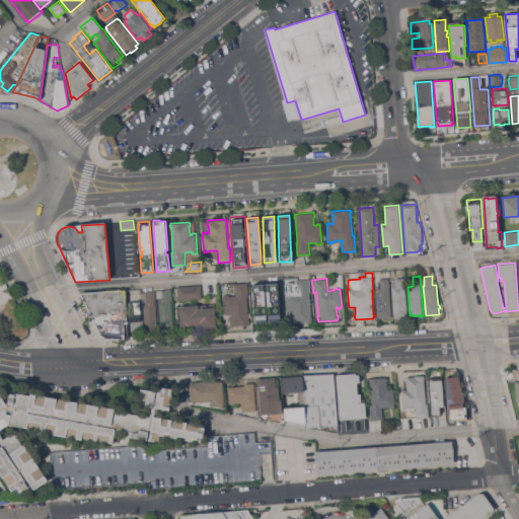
[(401,316),(401,318),(399,319),(398,317),(394,318),(392,288),(392,279),(404,278),(408,316),(401,316)]
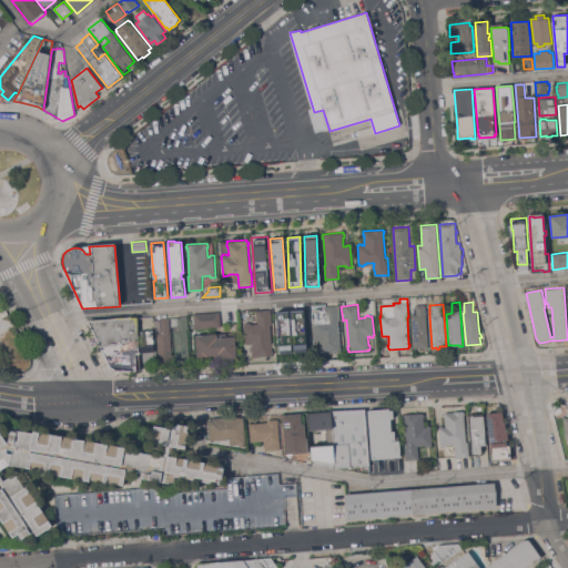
[(428,348),(425,348),(425,347),(415,348),(412,315),(417,315),(416,305),(425,305),(428,347),(428,348)]
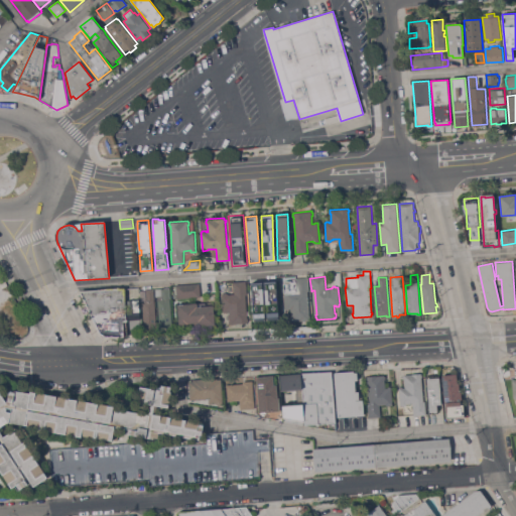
[(309,291),(307,291),(308,315),(310,315),(310,317),(309,317),(309,320),(299,321),(299,320),(291,321),(290,309),(285,309),(283,283),(286,280),(308,278),(309,291)]
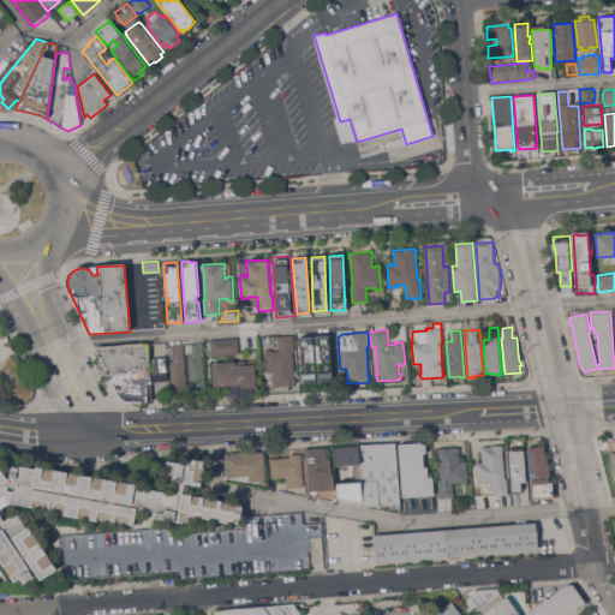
[(300,375),(300,366),(303,366),(300,351),(299,351),(298,335),(311,333),(314,348),(323,348),(322,345),(326,345),(326,347),(329,346),(333,382),(304,384),(303,375),(300,375)]
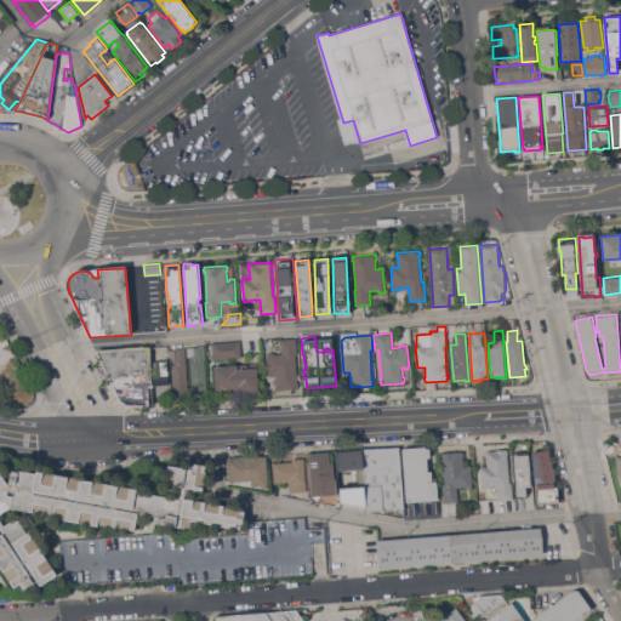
[(269,352),(273,352),(273,354),(275,353),(275,354),(281,354),(281,340),(296,339),(297,354),(295,354),(297,389),(277,391),(275,375),(268,375),(267,354),(269,354),(269,352)]
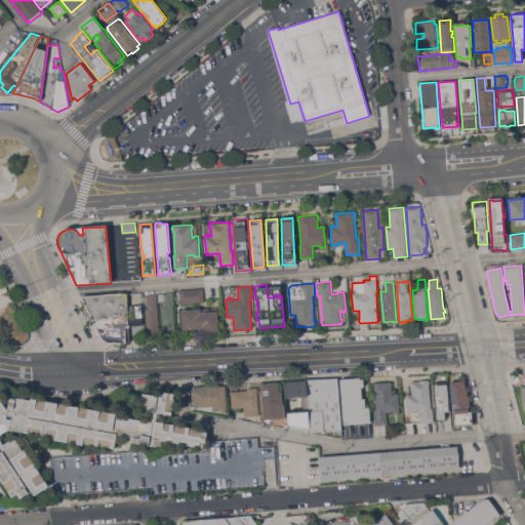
[(202,289),(203,303),(198,304),(198,303),(180,304),(179,290),(202,289)]
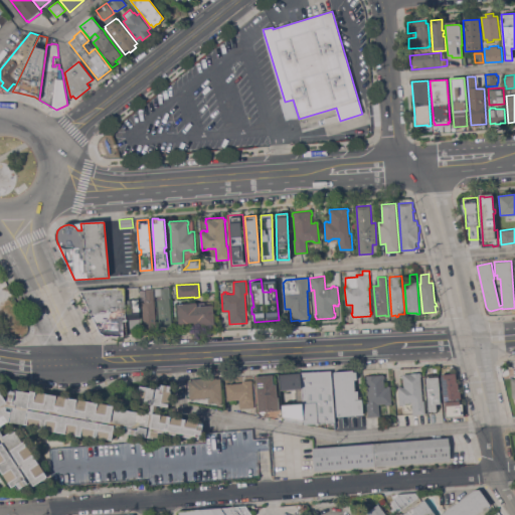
[(128,330),(124,330),(124,336),(113,336),(106,336),(100,333),(79,291),(119,287),(119,288),(124,288),(124,289),(128,330)]
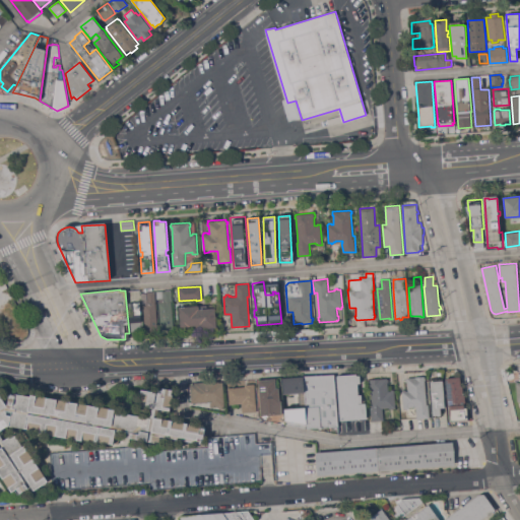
[(174,329),(161,331),(158,302),(159,302),(158,290),(171,289),(174,329)]
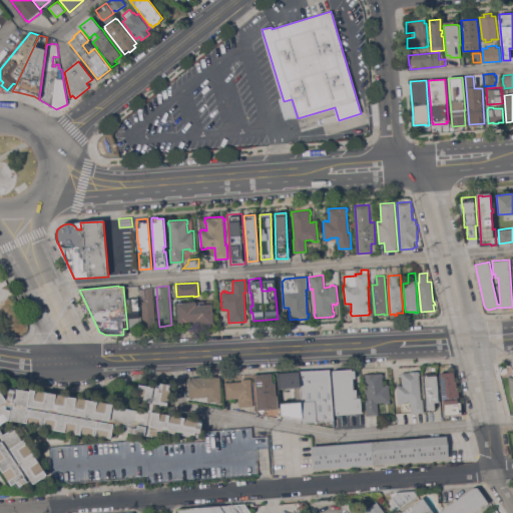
[(155,327),(143,328),(141,300),(146,300),(145,288),(152,288),(155,327)]
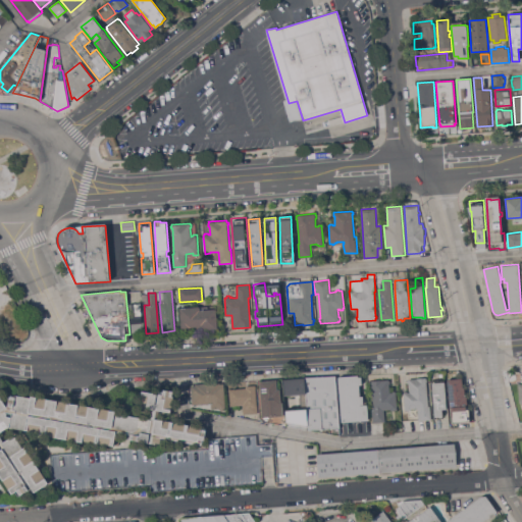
[(0,313),(0,295),(9,301),(0,313)]
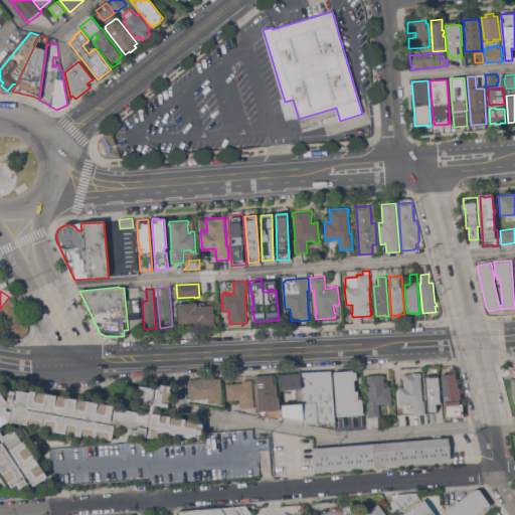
[(203,303),(203,305),(214,305),(214,325),(192,326),(192,322),(188,322),(188,324),(178,324),(178,303),(203,303)]
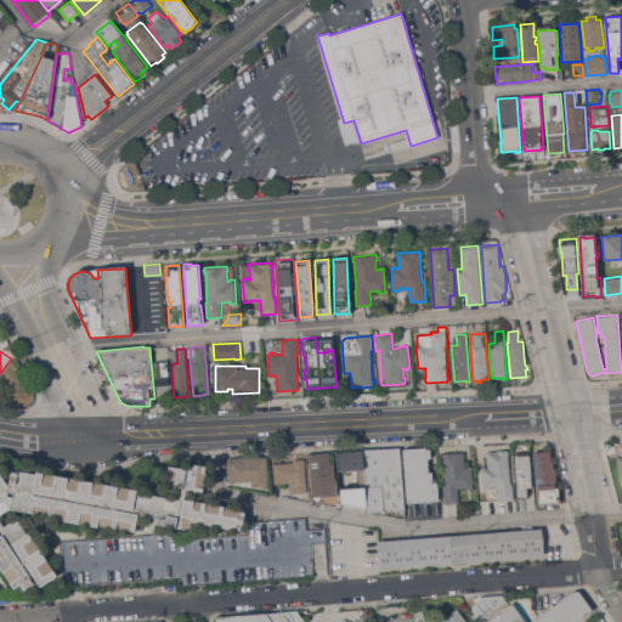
[(153,369),(165,368),(165,373),(169,373),(169,384),(156,385),(153,369)]
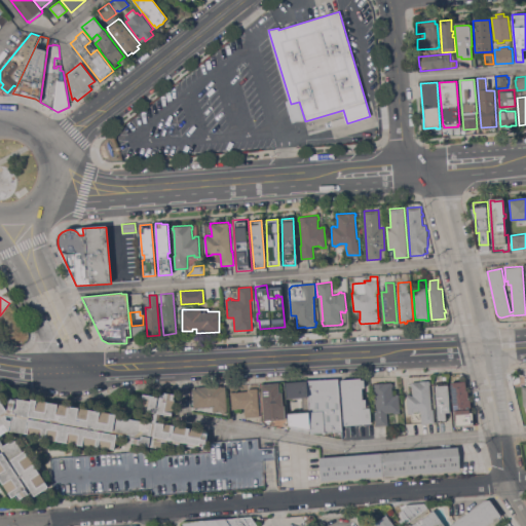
[(339,378),(342,431),(311,433),(307,380),(339,378)]
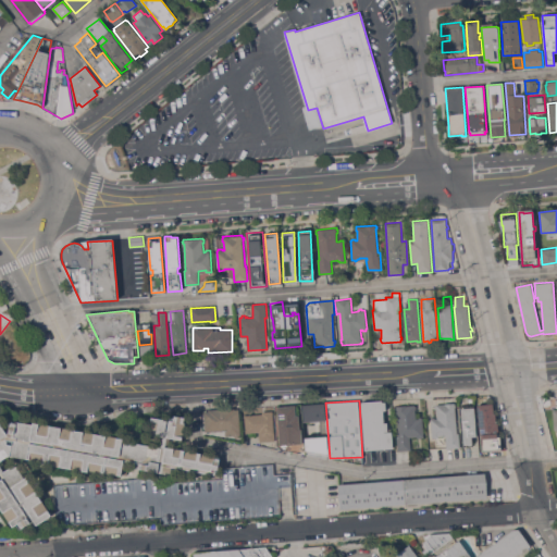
[(360,403),(382,401),(382,403),(385,401),(386,410),(383,410),(384,423),(387,423),(387,431),(384,431),(384,432),(392,432),(393,448),(364,450),(360,403)]
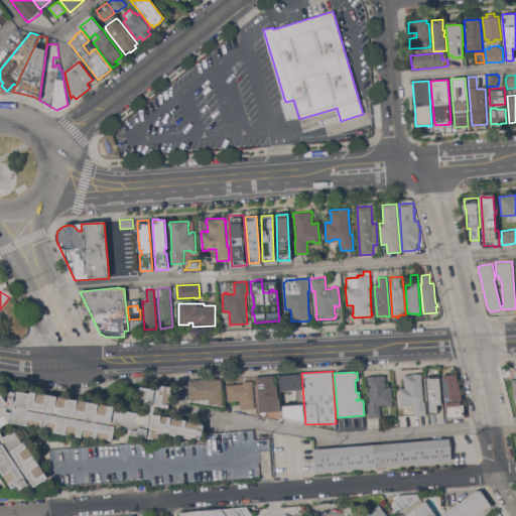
[(305,424),(304,420),(283,417),(282,405),(297,404),(296,389),(281,390),(280,374),(301,373),(305,424)]
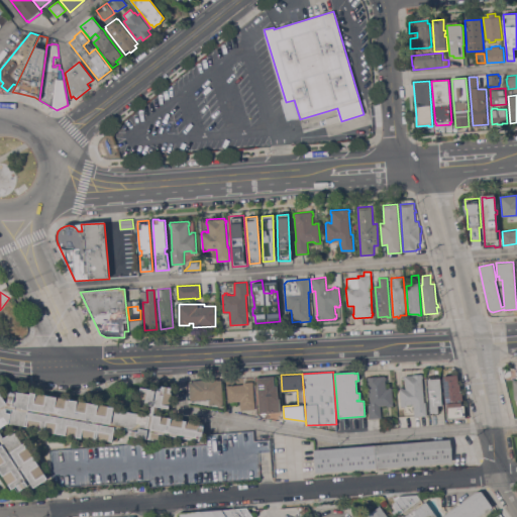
[(422,376),(423,376),(423,378),(424,402),(426,402),(427,415),(415,416),(414,404),(407,405),(407,406),(406,406),(406,407),(404,407),(404,406),(401,406),(400,389),(400,388),(403,388),(406,388),(405,380),(404,380),(404,377),(405,377),(405,376),(412,375),(422,374),(422,376)]
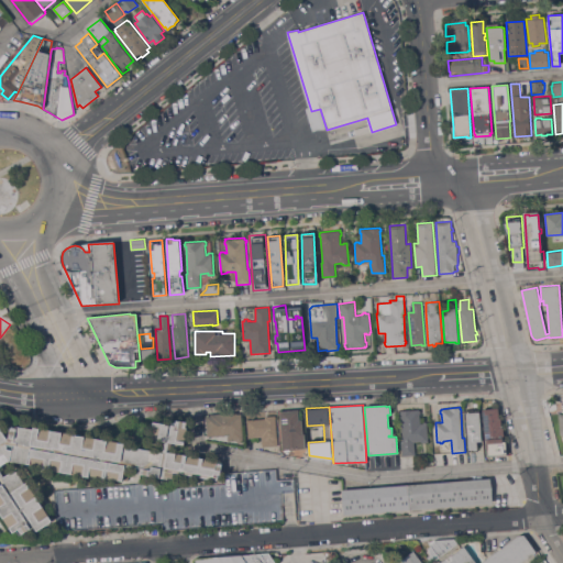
[(486,443),(486,441),(485,441),(483,409),(498,408),(499,418),(500,418),(501,428),(503,428),(504,442),(506,441),(507,455),(487,456),(486,443)]
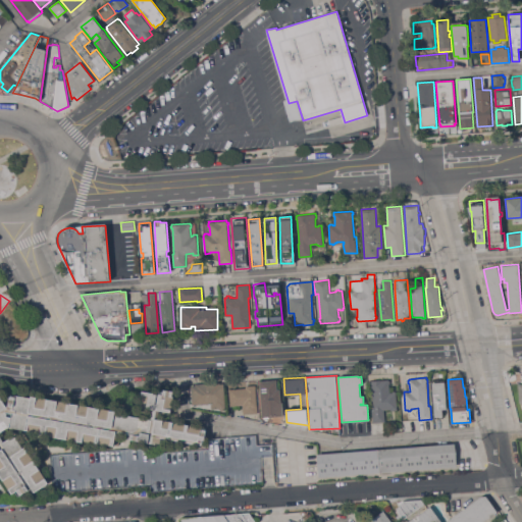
[(372,412),(373,411),(373,410),(374,410),(372,384),(371,384),(370,382),(371,382),(371,380),(389,379),(389,380),(390,383),(389,383),(390,393),(393,393),(393,392),(396,390),(398,409),(396,410),(396,411),(393,411),(393,410),(390,410),(390,409),(384,410),(385,422),(373,423),(372,412)]
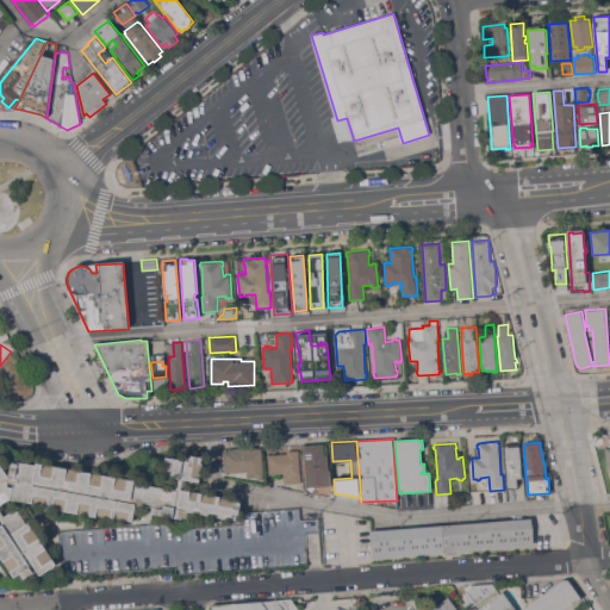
[(303,446),(323,444),(324,454),(328,454),(329,470),(330,470),(331,486),(306,487),(303,446)]
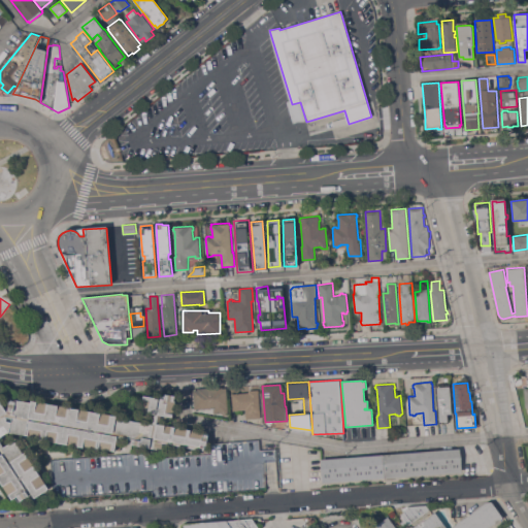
[(437,387),(437,385),(450,385),(452,414),(448,414),(448,423),(440,424),(440,421),(439,421),(437,387)]
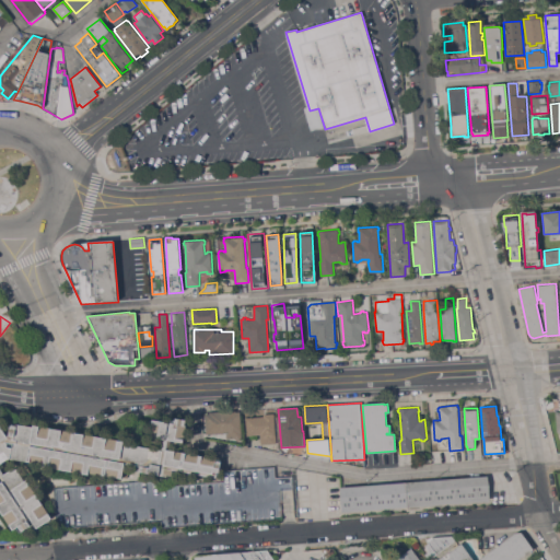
[(241,411),(243,438),(242,438),(242,440),(236,440),(236,438),(226,439),(226,432),(206,434),(205,413),(210,413),(210,412),(241,411)]
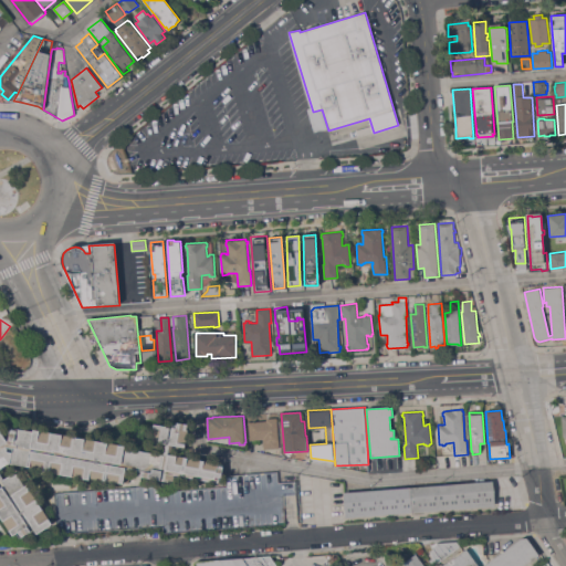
[(266,420),(266,418),(278,418),(280,448),(264,449),(263,439),(250,440),(249,421),(266,420)]
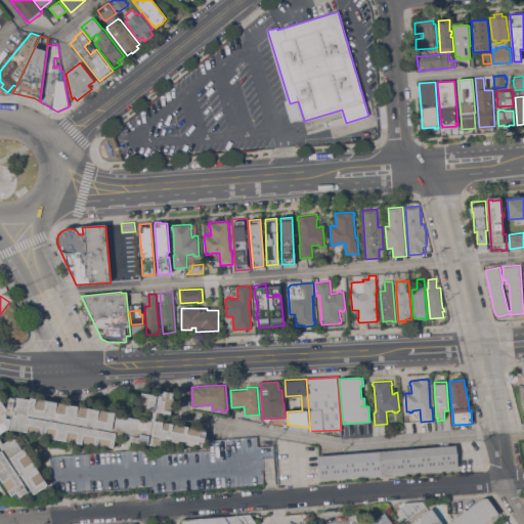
[(9,397),(15,398),(15,396),(31,399),(31,398),(116,412),(116,415),(149,421),(151,410),(140,408),(143,392),(164,395),(164,391),(174,392),(173,397),(174,398),(171,413),(160,411),(158,421),(203,428),(202,430),(207,431),(205,442),(203,441),(202,446),(162,439),(161,444),(157,444),(157,445),(130,441),(131,436),(117,433),(116,439),(120,439),(119,446),(114,445),(114,447),(83,442),(82,443),(40,436),(40,434),(8,429),(0,433),(0,438),(3,443),(14,436),(23,449),(25,448),(48,484),(32,495),(29,491),(19,497),(15,493),(12,495),(0,476),(0,398),(6,408),(8,407),(9,397)]
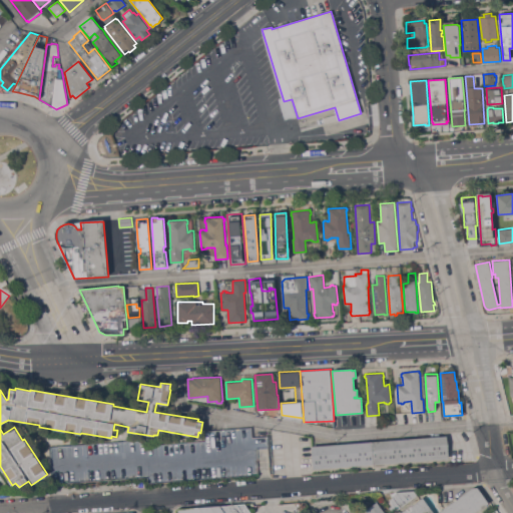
[(447,436),(449,458),(314,469),(312,446),(447,436)]
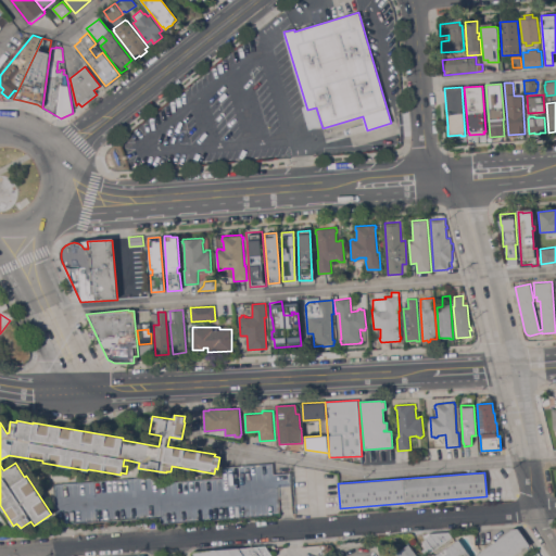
[(434,555),(458,539),(470,555),(475,555),(512,529),(517,528),(530,545),(515,555),(434,555)]
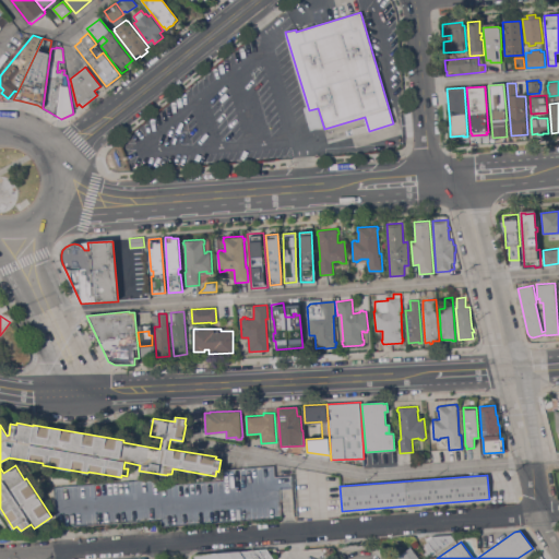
[(455,540),(429,558),(421,547),(427,543),(426,540),(431,537),(431,535),(451,534),(452,536),(455,540)]
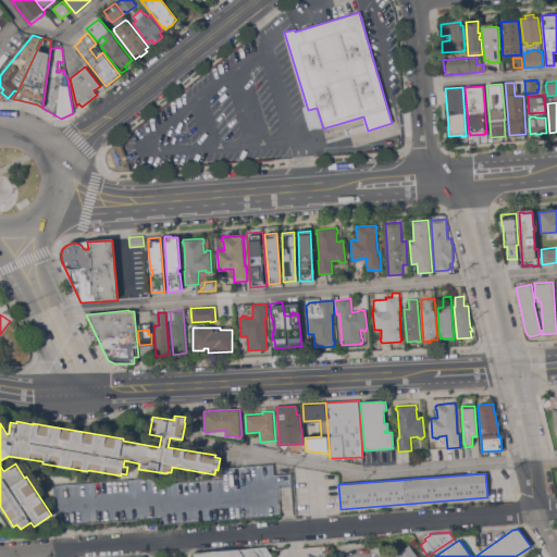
[(418,556),(394,556),(409,545),(418,556)]
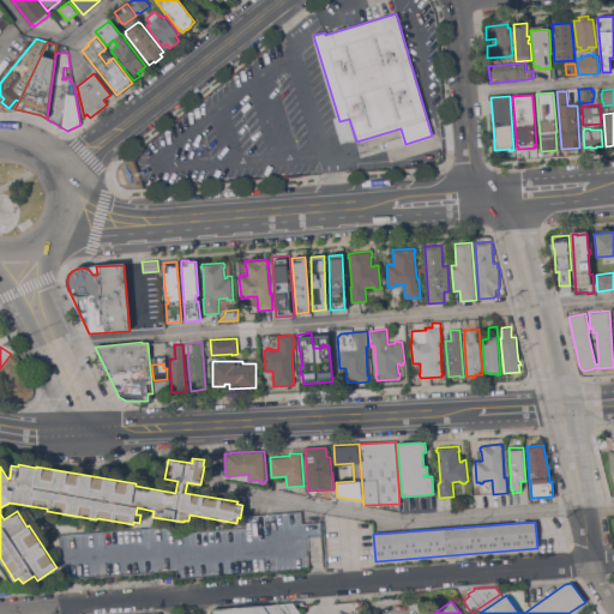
[(215,608),(294,602),(301,613),(212,613),(211,611),(215,608)]
